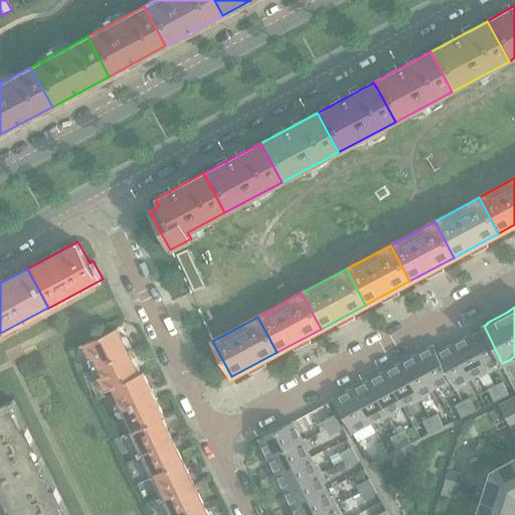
[(99,366),(132,350),(125,336),(121,337),(117,328),(77,346),(79,349),(83,347),(89,357),(94,355),(99,366)]
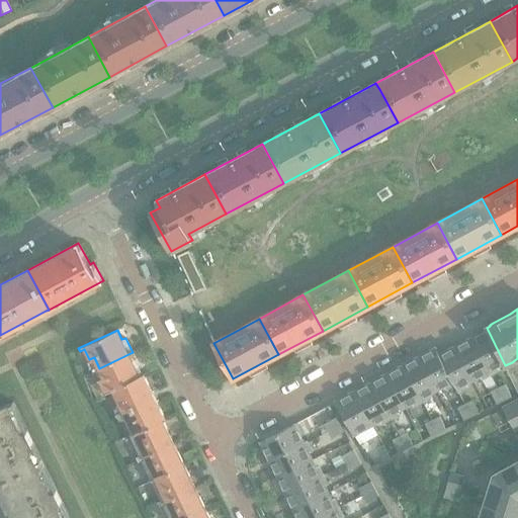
[(501,368),(505,365),(488,330),(471,338),(491,375),(502,369),(501,368)]
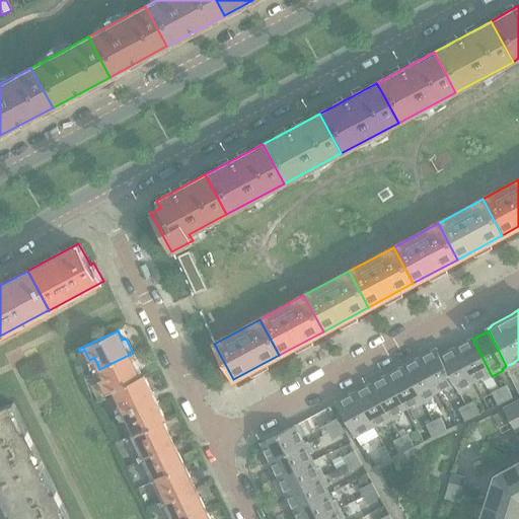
[(492,376),(472,339),(456,348),(474,381),(482,377),(484,380),(492,376)]
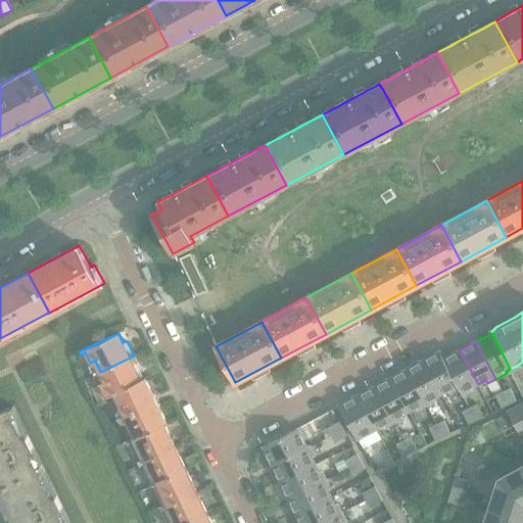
[(478,384),(460,350),(443,359),(460,389),(464,396),(473,391),(471,388),(478,384)]
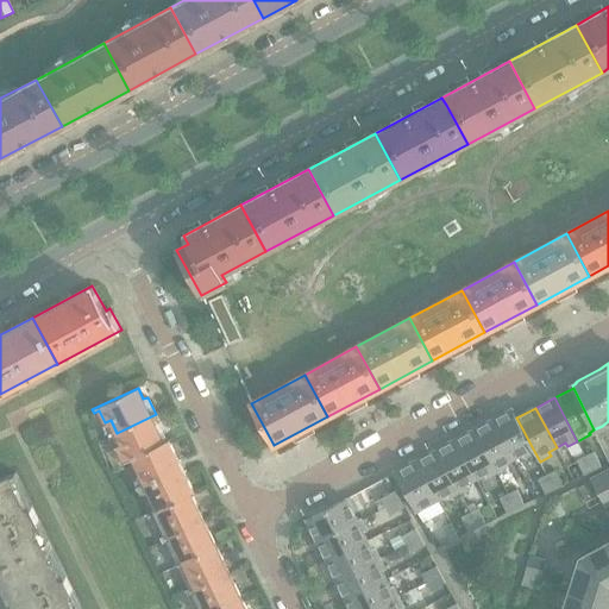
[(535,453),(516,418),(512,409),(493,420),(515,460),(523,454),(526,459),(535,453)]
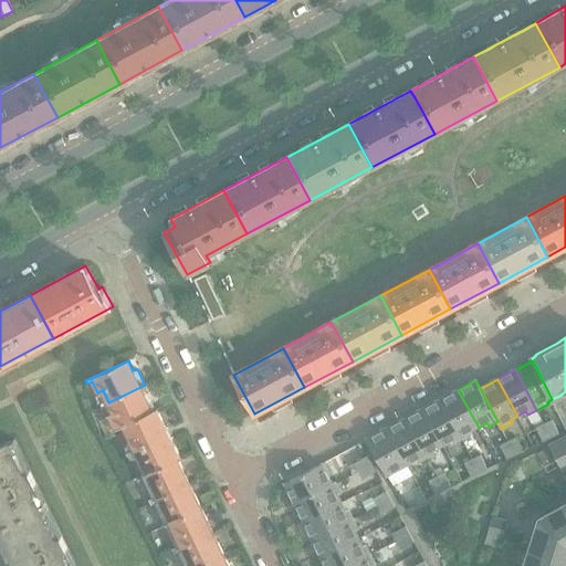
[(153,411),(148,402),(152,400),(145,385),(108,402),(113,412),(108,415),(114,426),(108,428),(109,431),(122,426),(153,411)]
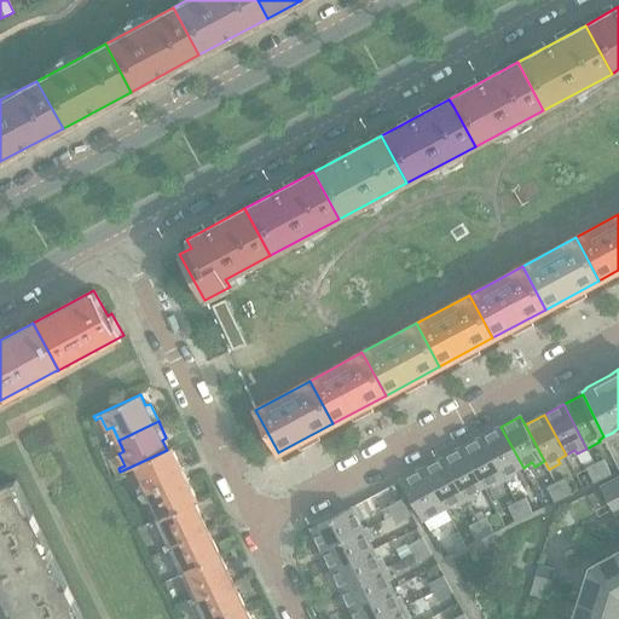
[(524,468),(501,427),(482,437),(502,475),(505,482),(518,476),(515,473),(524,468)]
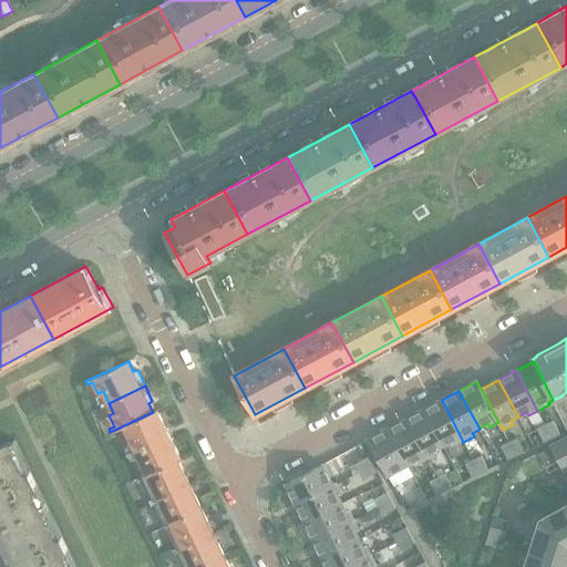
[(460,435),(442,400),(424,409),(437,435),(444,449),(452,444),(454,447),(463,442),(460,435)]
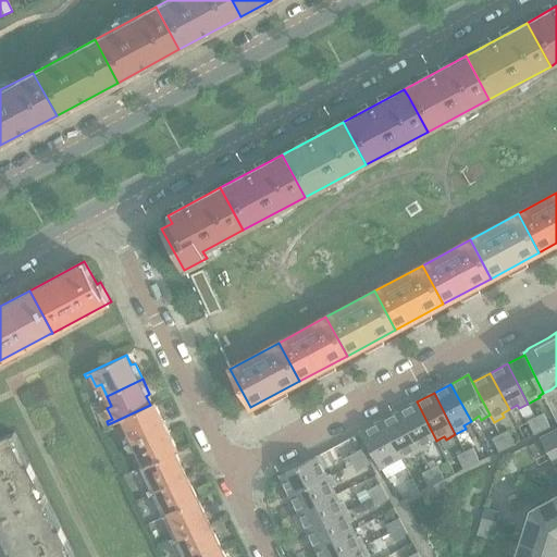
[(436,441),(430,428),(417,401),(399,411),(407,428),(420,454),(430,448),(429,444),(436,441)]
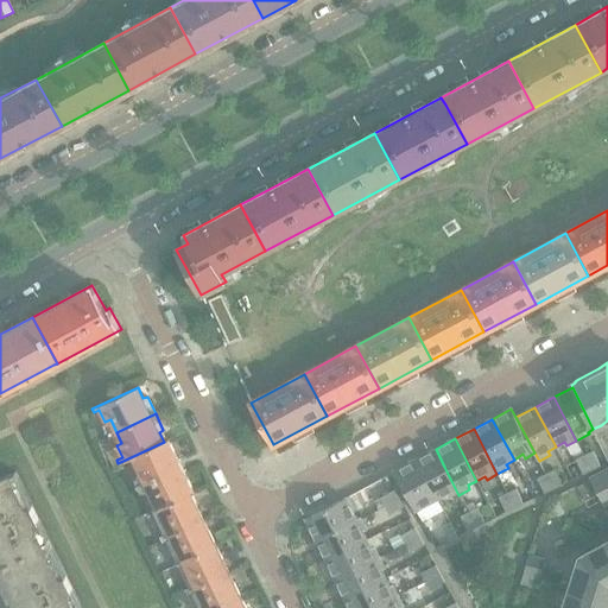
[(194,493),(183,472),(168,439),(164,442),(131,457),(135,467),(144,483),(135,487),(137,491),(145,487),(157,511),(191,494),(194,493)]
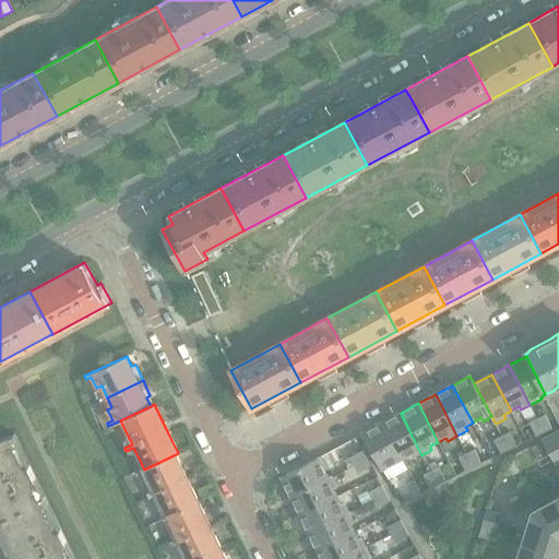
[(421,455),(408,429),(401,413),(383,423),(387,429),(403,460),(411,455),(412,460),(421,455)]
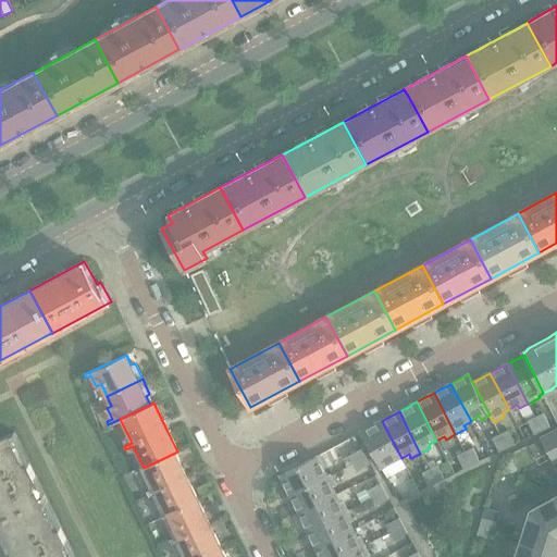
[(549,428),(543,415),(535,418),(542,432),(549,428)]
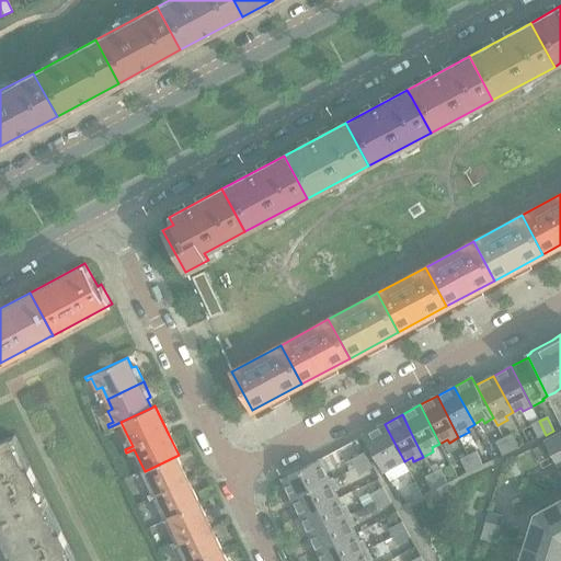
[(546,435),(539,421),(531,424),(538,438),(546,435)]
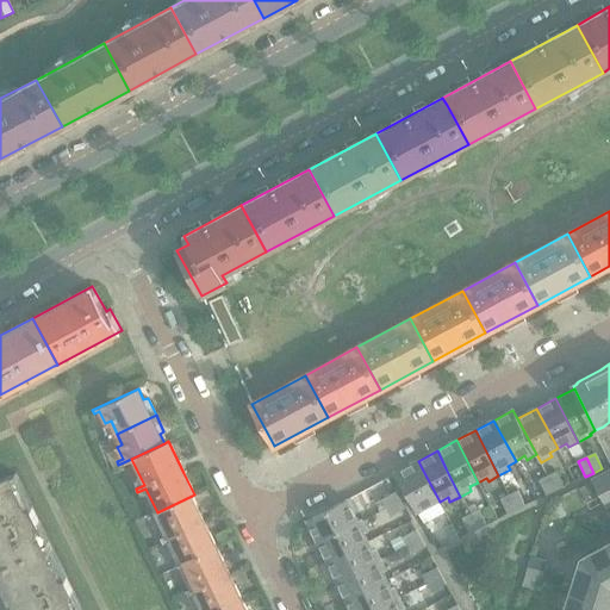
[(440,502),(422,468),(418,461),(393,474),(415,514),(440,502)]
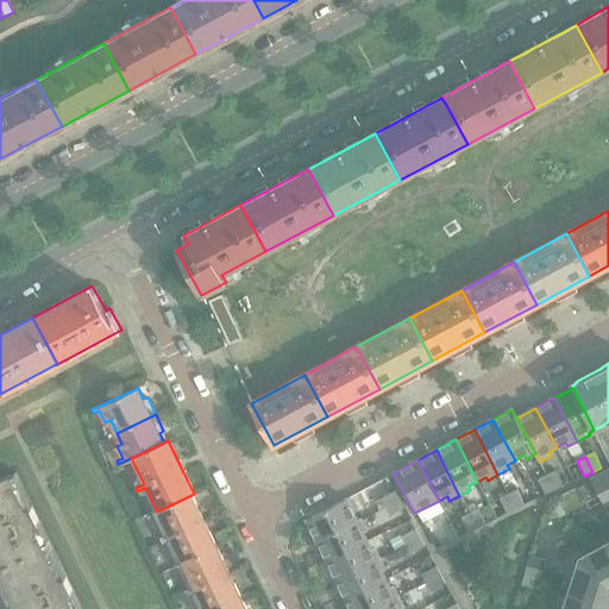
[(608,470),(590,479),(595,489),(606,483),(608,481),(608,470)]
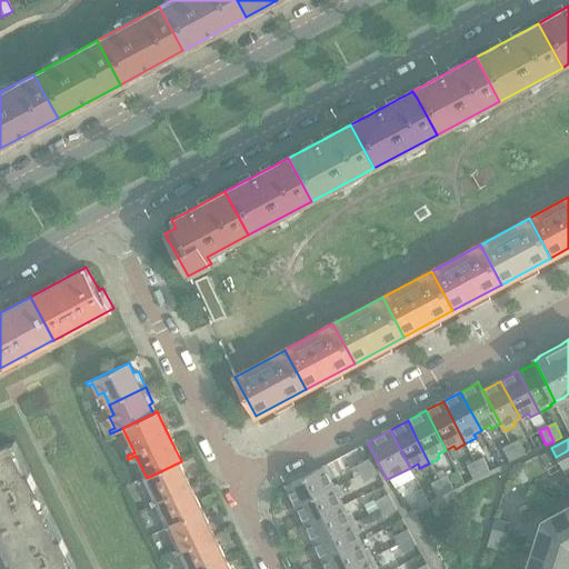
[(526,455),(519,440),(510,445),(517,459),(526,455)]
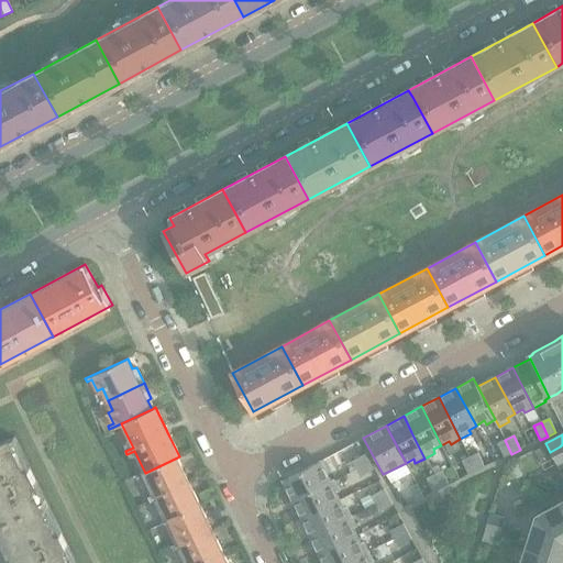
[(25,470),(12,442),(10,439),(0,442),(0,523),(41,504),(32,484),(36,483),(29,468),(25,470)]
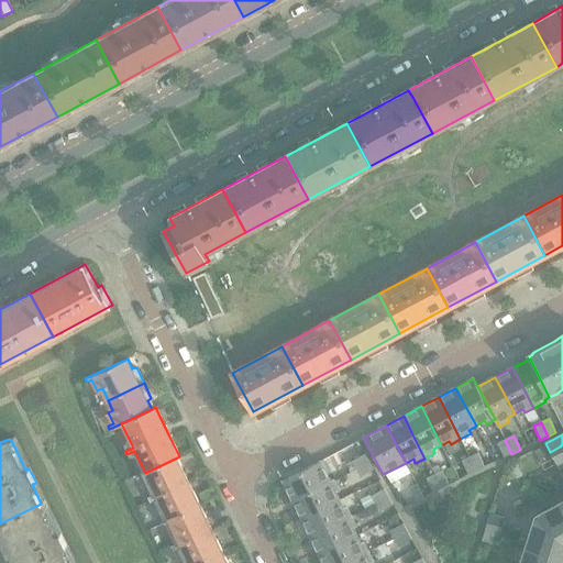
[(511,454),(505,440),(497,443),(504,457),(511,454)]
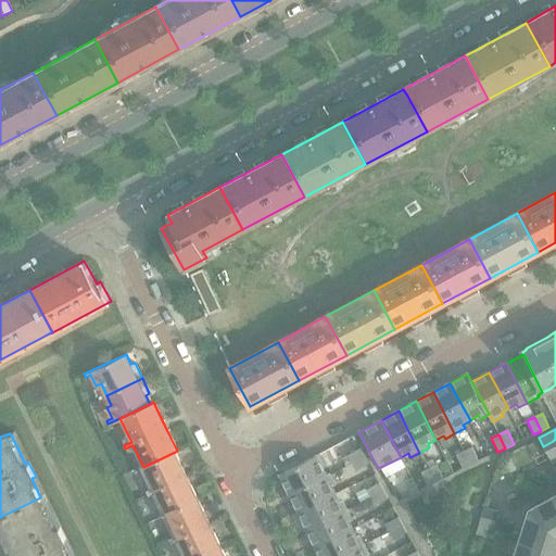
[(555,446),(553,441),(543,446),(547,454),(551,462),(555,458),(555,446)]
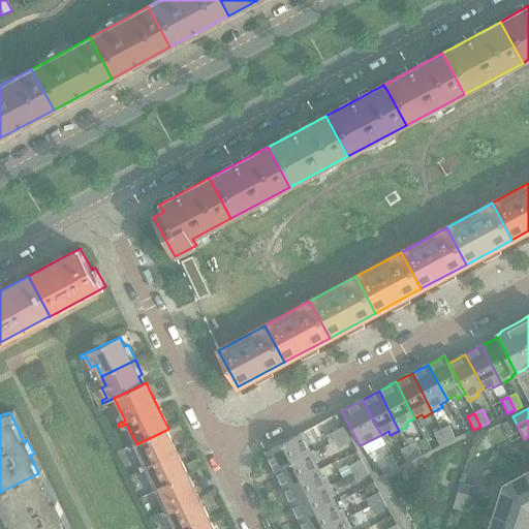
[(455,439),(448,426),(441,430),(447,442),(455,439)]
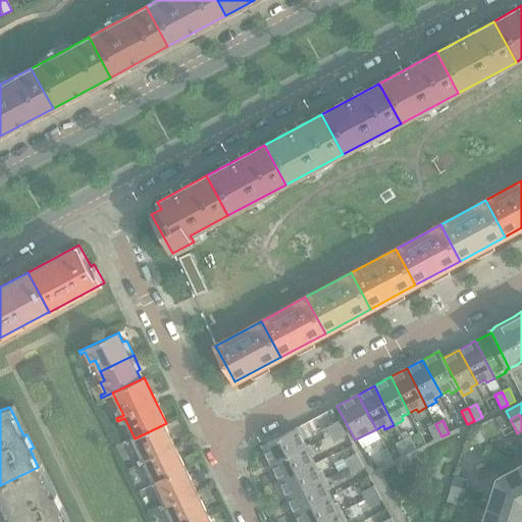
[(343,428),(338,421),(326,428),(329,435),(343,428)]
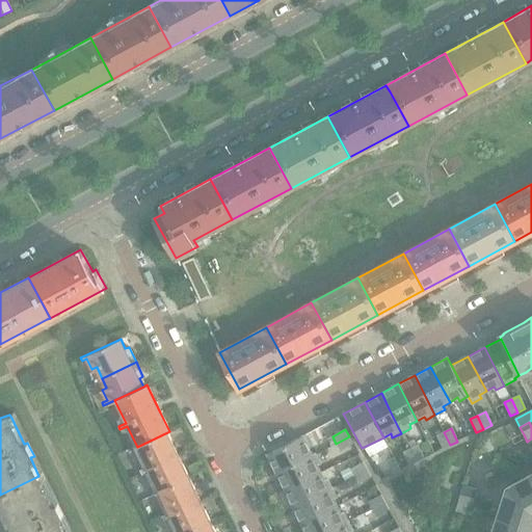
[(167,432),(137,447),(132,450),(142,470),(138,472),(140,475),(178,455),(167,432)]
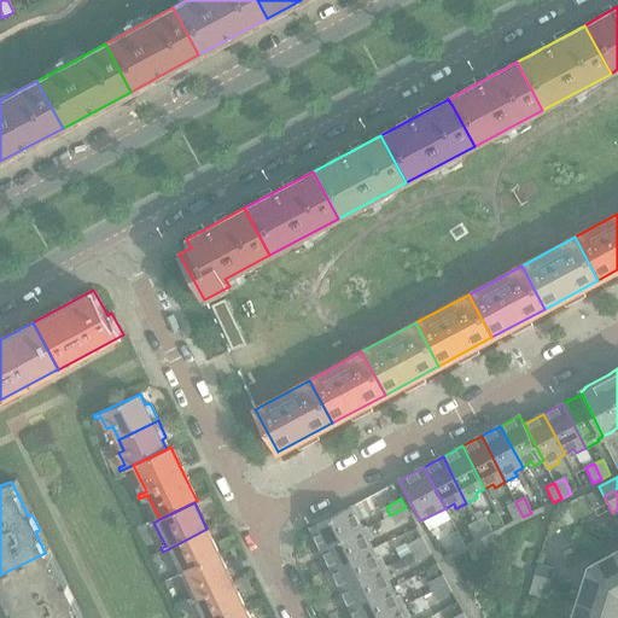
[(523,517),(516,502),(507,506),(514,522),(523,517)]
